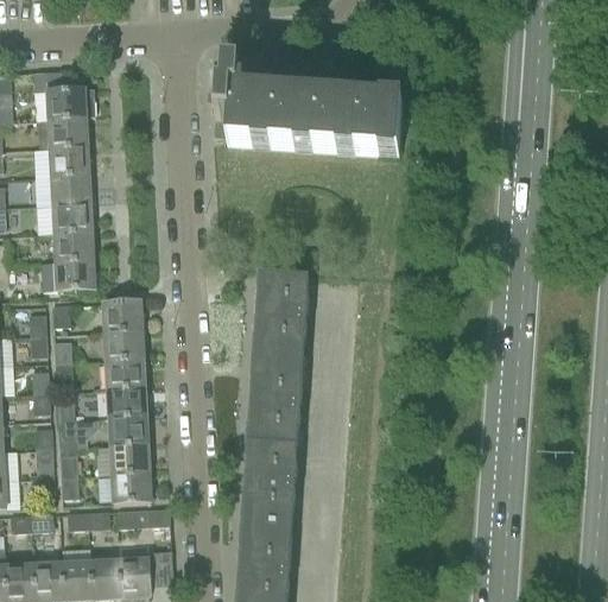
[(227,138),(227,146),(398,157),(401,102),(400,102),(400,111),(244,100),(245,86),(239,84),(240,70),(223,69),(222,75),(211,74),(211,69),(210,69),(211,108),(213,108),(213,107),(215,107),(214,138),(227,138)]
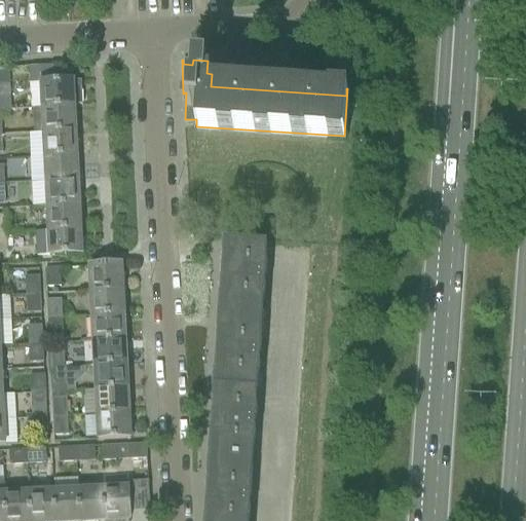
[(52,63),(29,64),(29,79),(31,105),(36,104),(42,104),(75,103),(82,102),(81,86),(73,86),(73,78),(53,79),(52,63)]
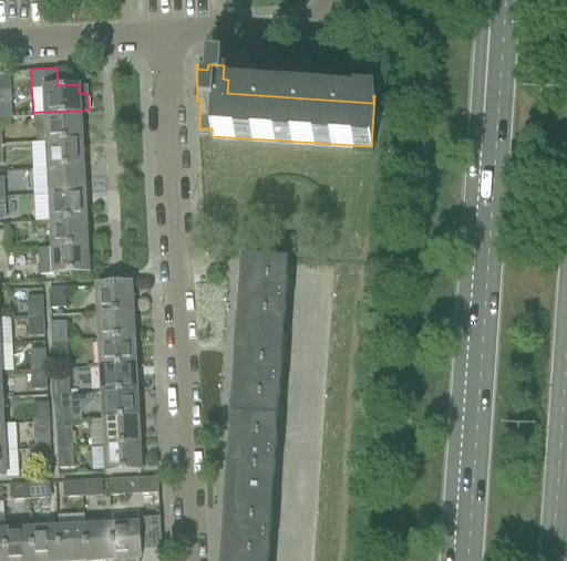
[(0,114),(11,114),(10,102),(0,102),(0,114)]
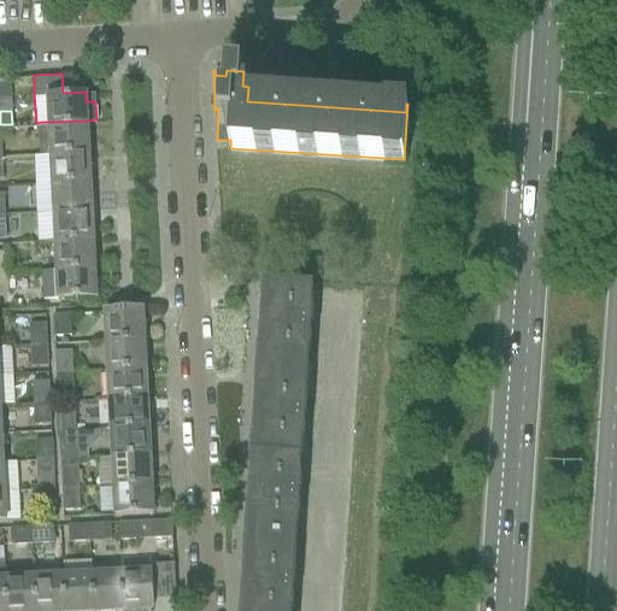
[(88,121),(50,122),(51,151),(89,150),(88,121)]
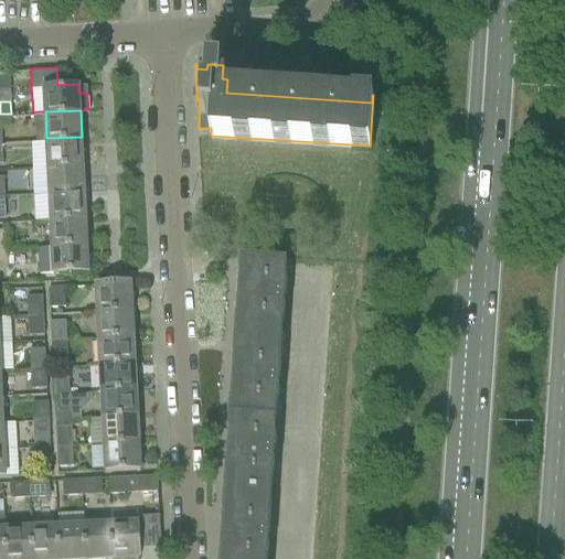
[(46,138),(48,164),(83,163),(82,148),(85,148),(85,146),(82,147),(82,137),(46,138)]
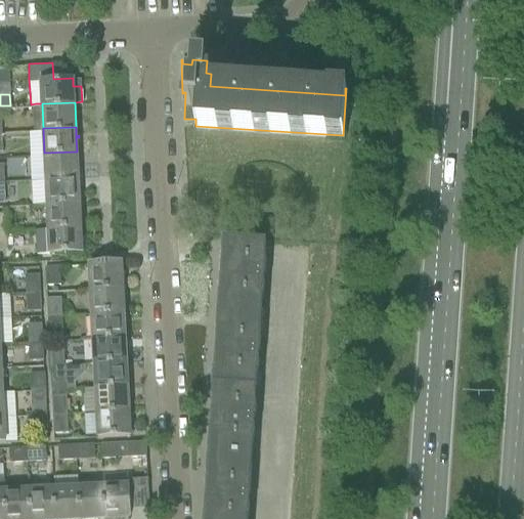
[(44,153),(46,177),(78,176),(78,174),(82,174),(81,160),(77,161),(77,152),(44,153)]
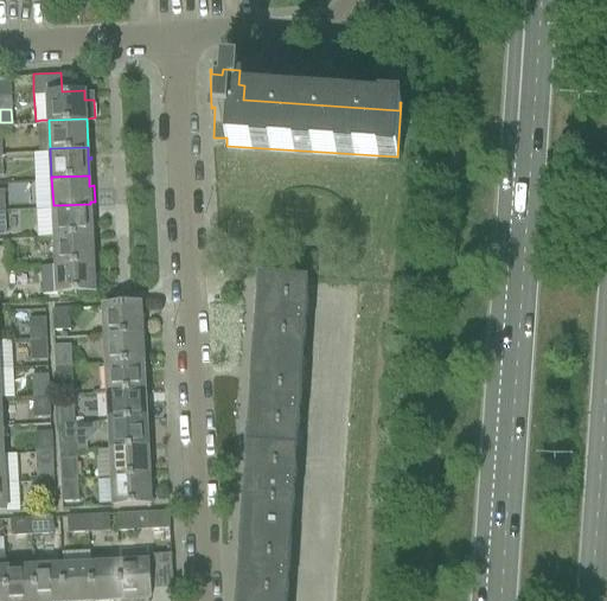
[(53,205),(36,206),(37,235),(55,234),(91,232),(91,216),(94,216),(94,213),(91,213),(90,204),(53,205)]
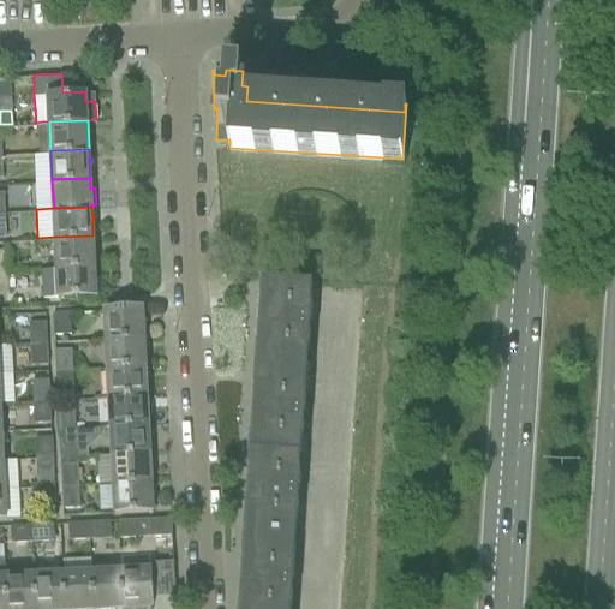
[(55,237),(57,266),(95,264),(94,248),(96,248),(96,245),(94,246),(93,236),(55,237)]
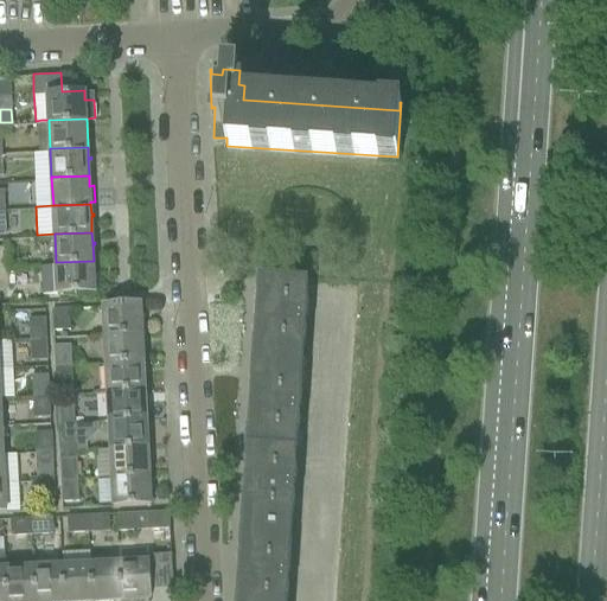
[(94,261),(56,262),(57,292),(95,289),(94,273),(97,273),(97,272),(94,272),(94,261)]
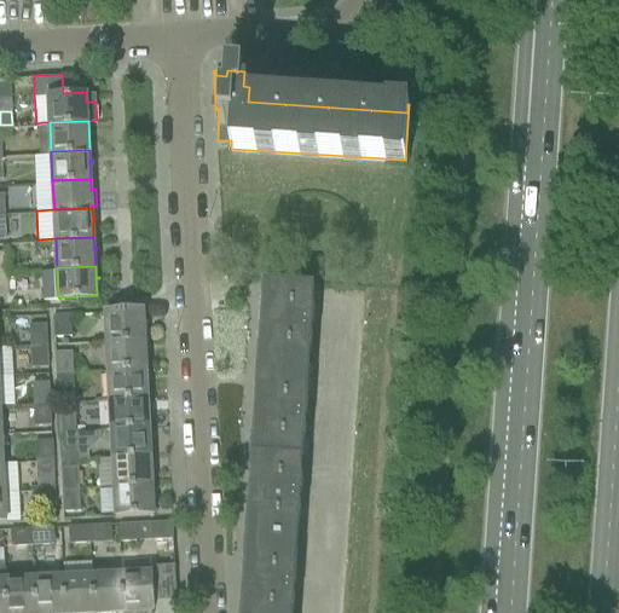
[(262,279),(256,366),(307,370),(311,327),(301,325),(302,313),(311,314),(313,283),(262,279)]
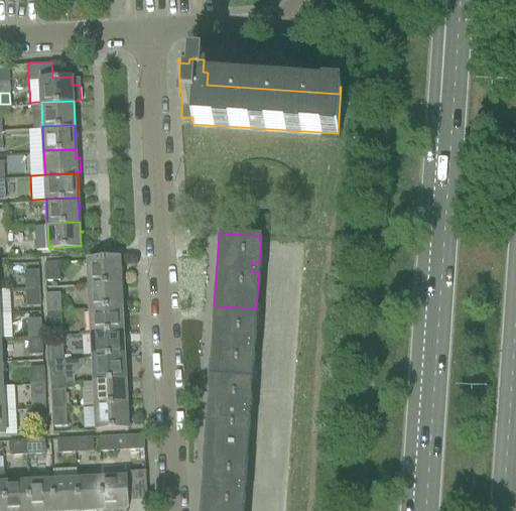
[(87,257),(88,281),(120,280),(119,266),(122,266),(122,264),(119,265),(119,255),(87,257)]
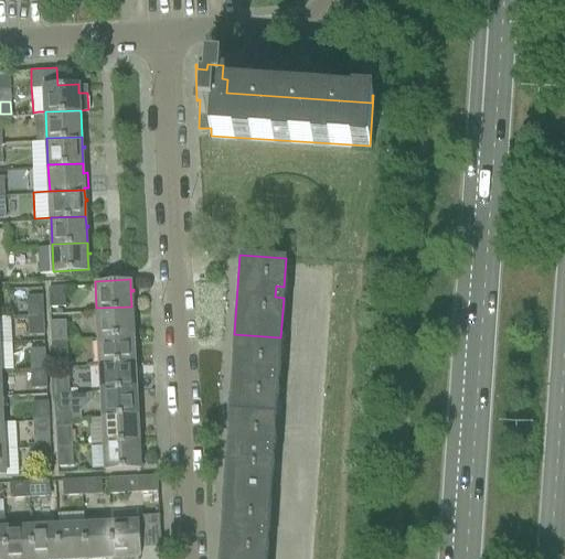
[(65,304),(65,285),(49,286),(50,304),(65,304)]
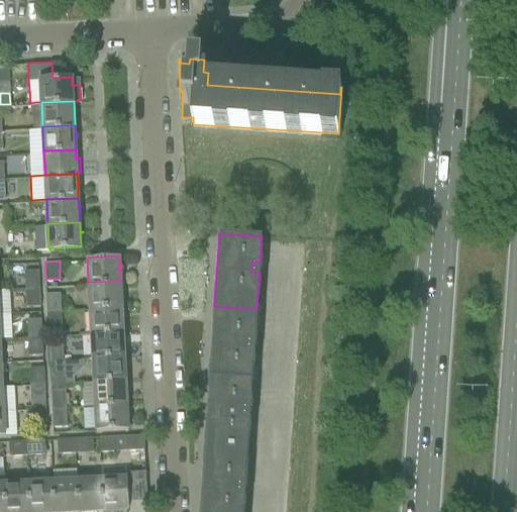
[(25,269),(26,286),(40,285),(39,269),(25,269)]
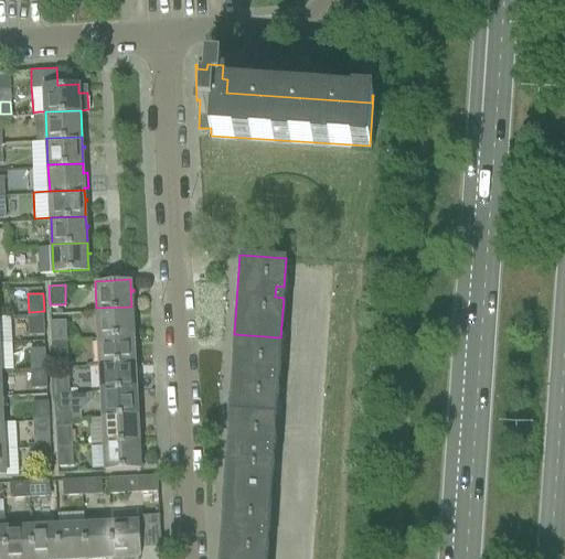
[(96,308),(98,334),(132,333),(132,318),(135,318),(135,316),(131,316),(131,307),(96,308)]
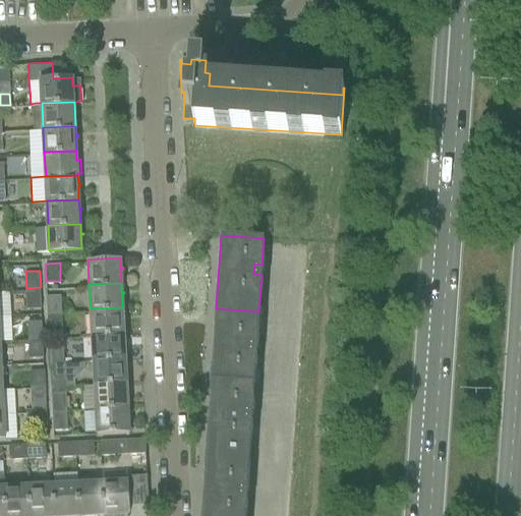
[(41,287),(26,288),(26,307),(42,306),(41,287)]
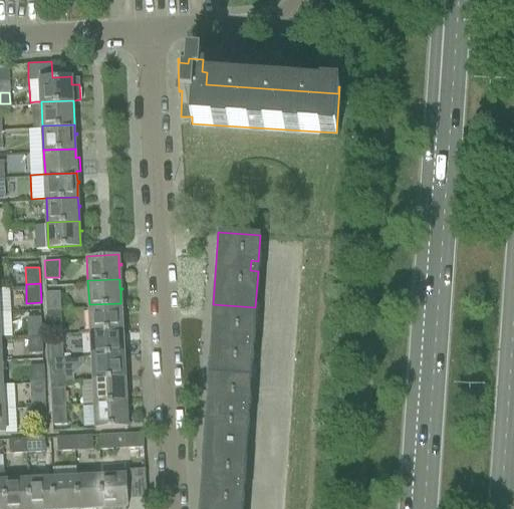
[(46,290),(47,307),(60,306),(59,290),(46,290)]
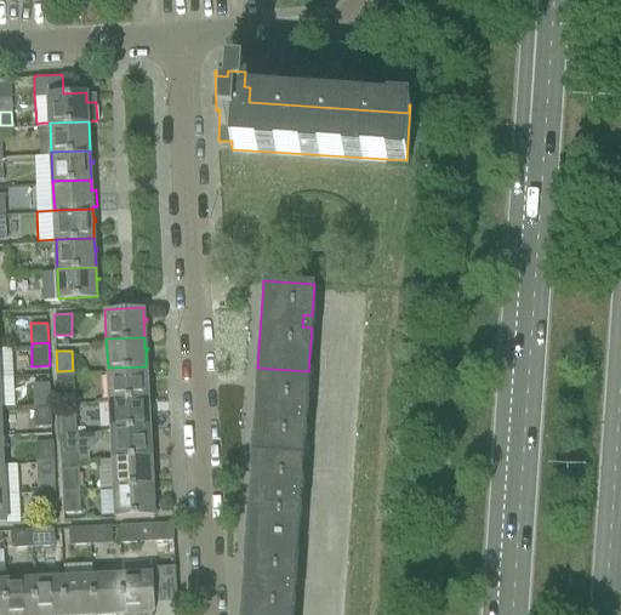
[(108,368),(109,397),(148,396),(147,379),(151,379),(149,377),(147,377),(146,366),(108,368)]
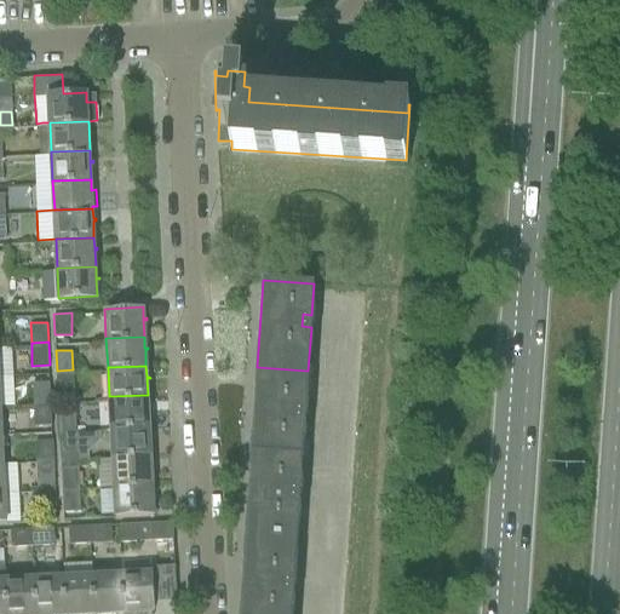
[(257,367),(251,454),(302,458),(304,422),(294,422),(294,409),(305,409),(308,371),(257,367)]
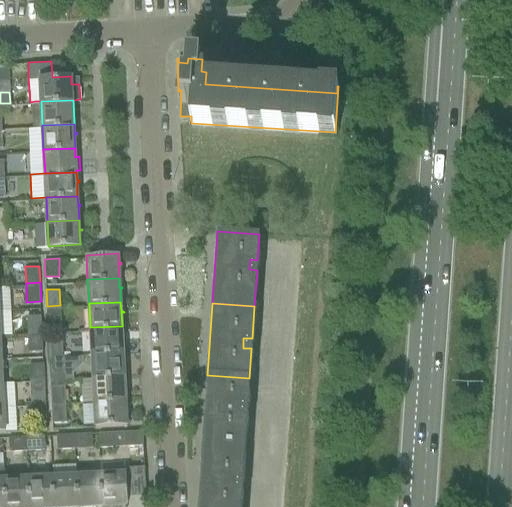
[(60,305),(47,306),(48,326),(60,325),(60,305)]
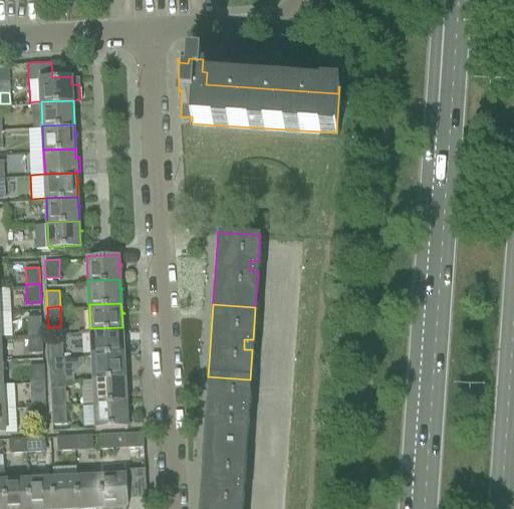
[(27,315),(28,332),(42,331),(42,315),(27,315)]
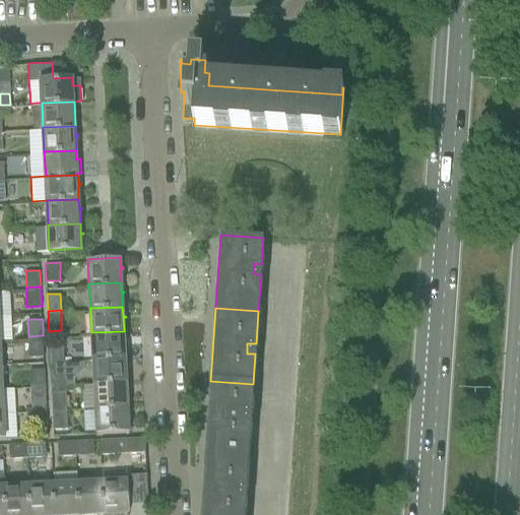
[(91,332),(92,357),(125,356),(124,341),(127,341),(127,340),(124,340),(124,331),(91,332)]
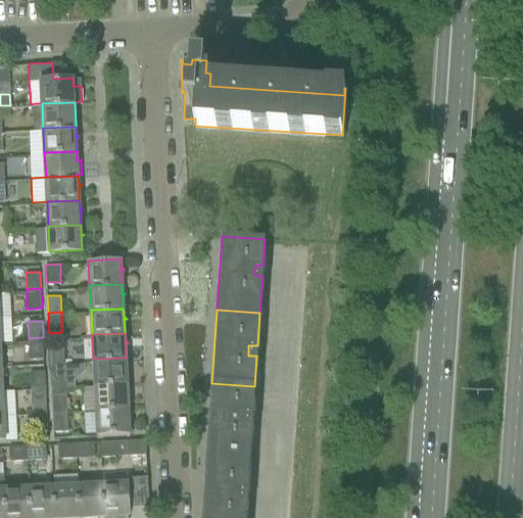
[(43,337),(29,338),(30,358),(44,357),(43,337)]
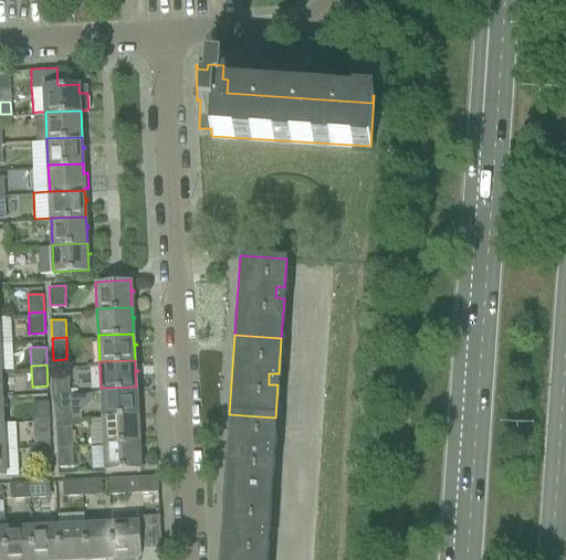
[(53,372),(54,390),(69,390),(67,372),(53,372)]
